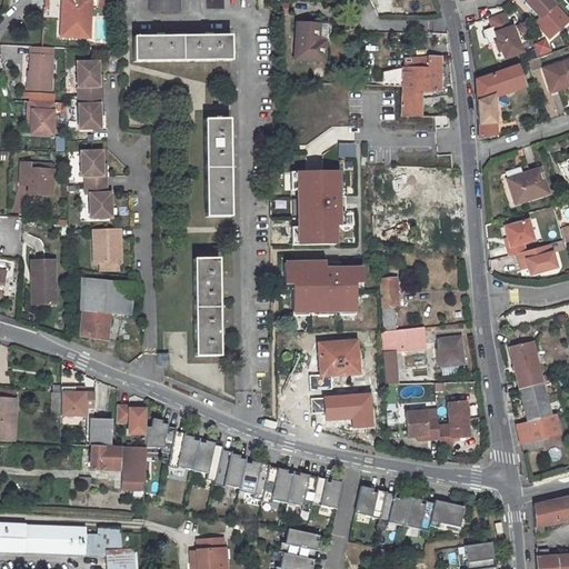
[(92,0),(62,0),(63,5),(66,5),(63,38),(90,40),(92,0)]
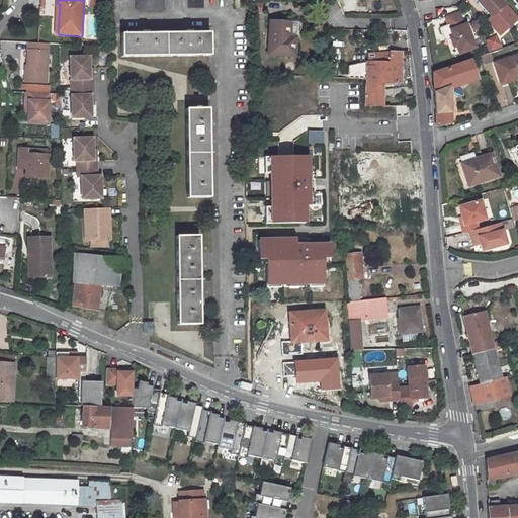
[(104,7),(103,0),(89,0),(89,6),(93,7),(93,8),(100,9),(100,6),(104,7)]
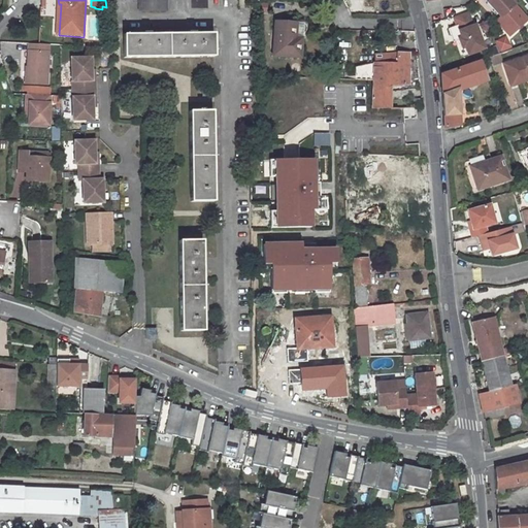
[(167,0),(138,0),(138,12),(168,11),(167,0)]
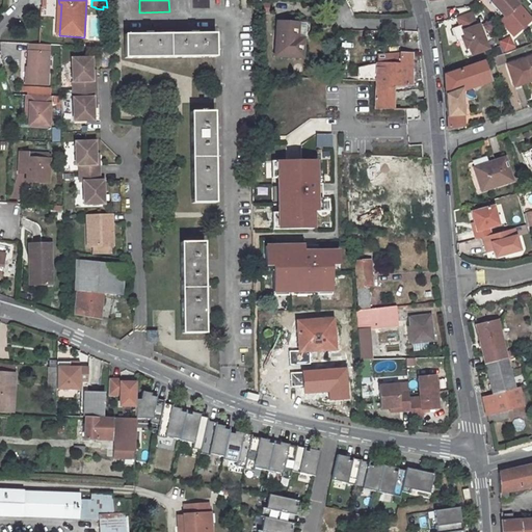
[(512,0),(491,0),(490,2),(504,17),(502,19),(515,34),(531,20),(512,0)]
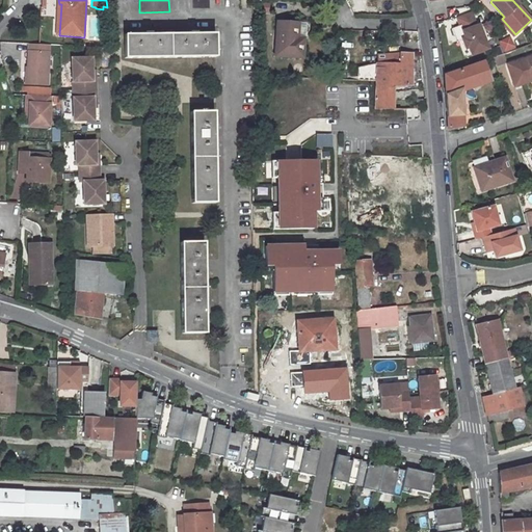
[(472,14),(457,19),(460,25),(452,28),(454,34),(459,33),(462,41),(466,49),(469,48),(471,55),(487,49),(478,25),(476,26),(472,14)]
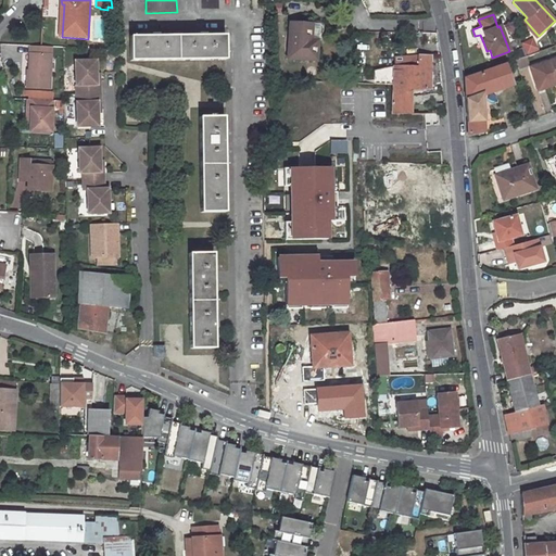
[(525,20),(521,22),(536,38),(539,36),(525,20)]
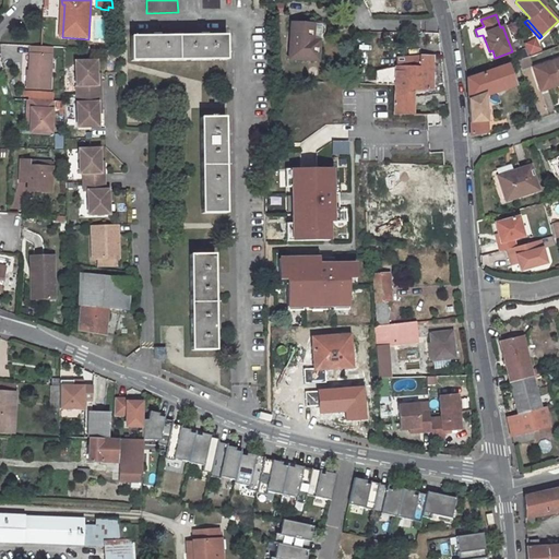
[(293,23),(289,60),(318,61),(318,44),(311,44),(311,25),(293,23)]
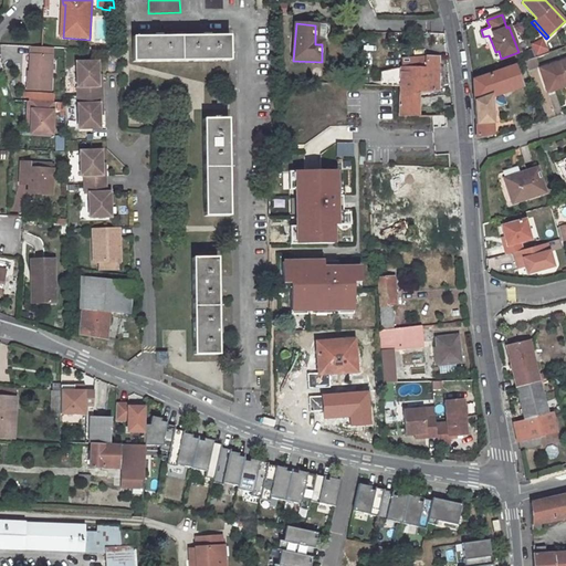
[(483,37),(485,45),(492,43),(489,35),(483,37)]
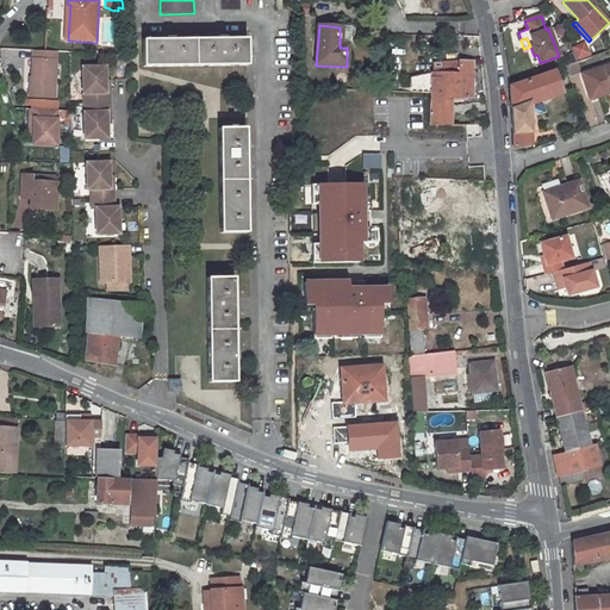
[(247,39),(142,41),(142,67),(247,67),(247,39)]
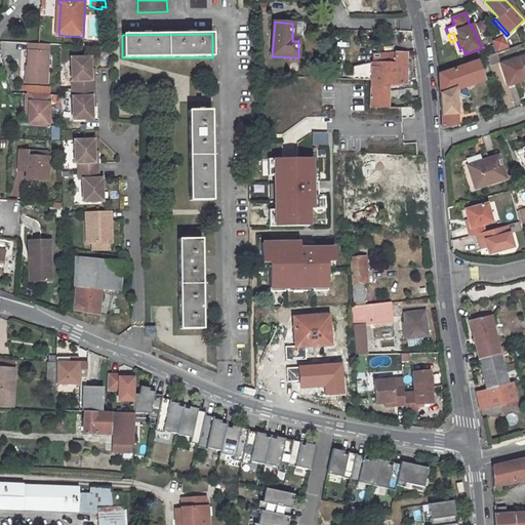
[(492,41),(497,53),(510,47),(505,35),(492,41)]
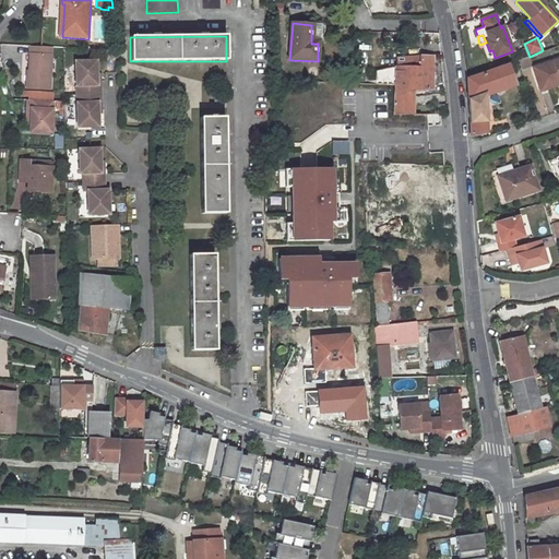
[(50,90),(52,47),(32,46),(31,71),(28,71),(27,88),(50,90)]
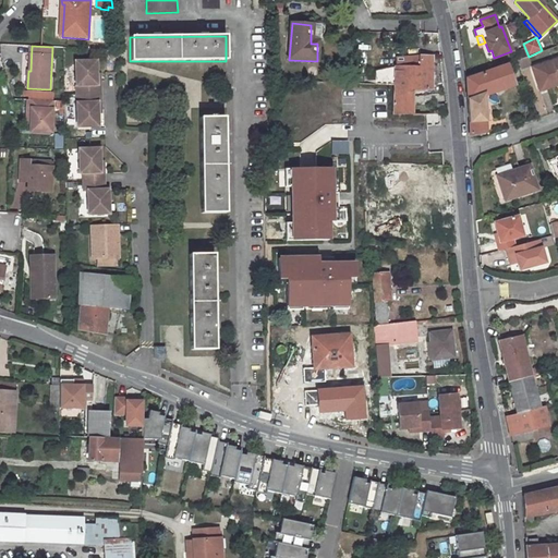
[(412,117),(412,94),(432,92),(432,56),(420,56),(419,68),(395,67),(395,85),(395,92),(393,117),(412,117)]
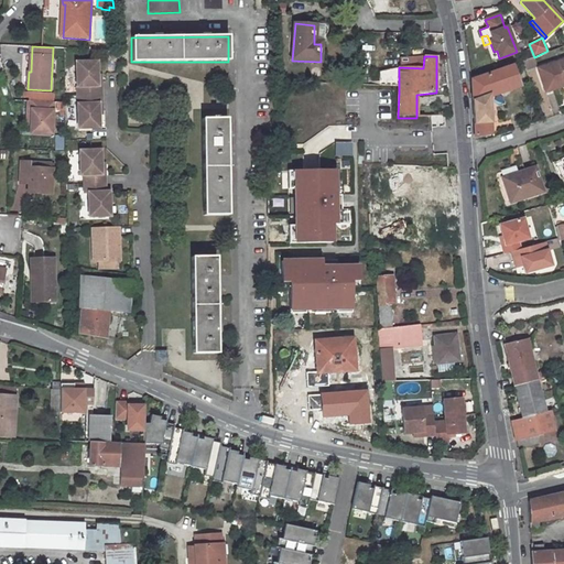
[(77,63),(78,96),(99,96),(99,76),(98,62),(77,63)]
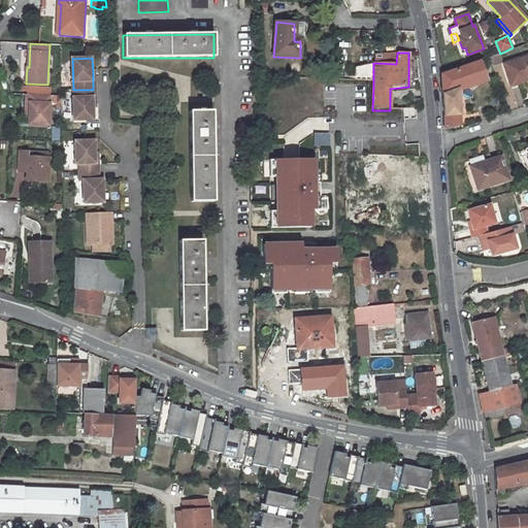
[(490,58),(480,61),(481,63),(487,79),(496,75),(490,58)]
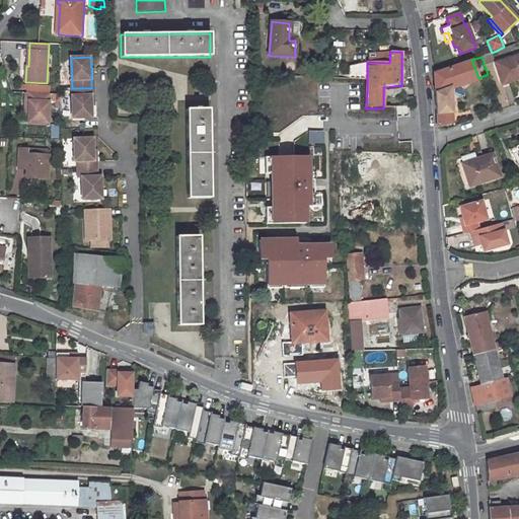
[(518,57),(496,65),(503,86),(518,82),(517,78),(518,77),(518,57)]
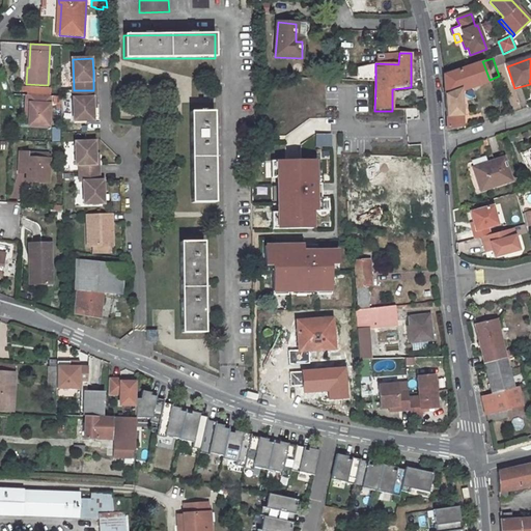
[(464,129),(460,91),(490,82),(490,80),(483,63),(444,77),(448,131),(464,129)]
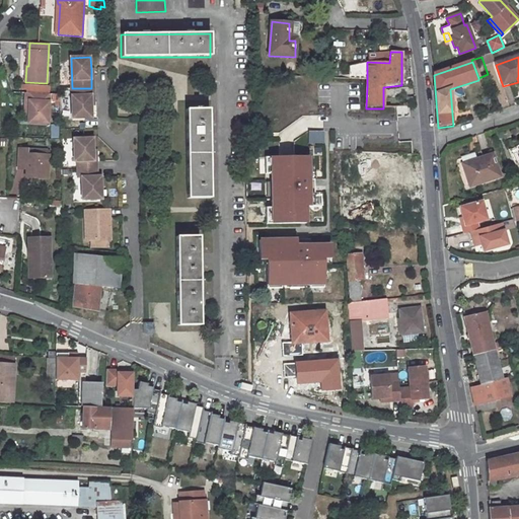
[(504,87),(509,105),(515,104),(510,85),(504,87)]
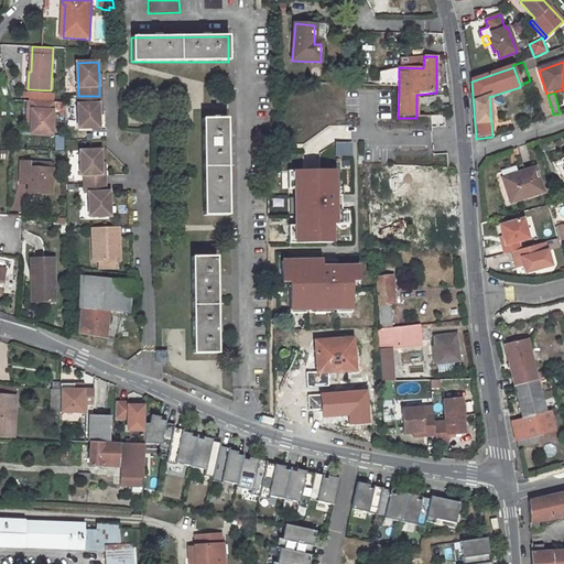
[(99,96),(78,96),(79,130),(101,129),(100,116),(99,96)]
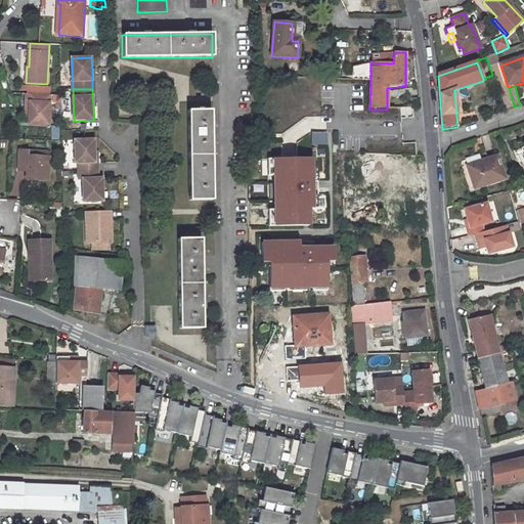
[(50,96),(27,95),(26,104),(30,104),(30,115),(29,126),(48,127),(50,96)]
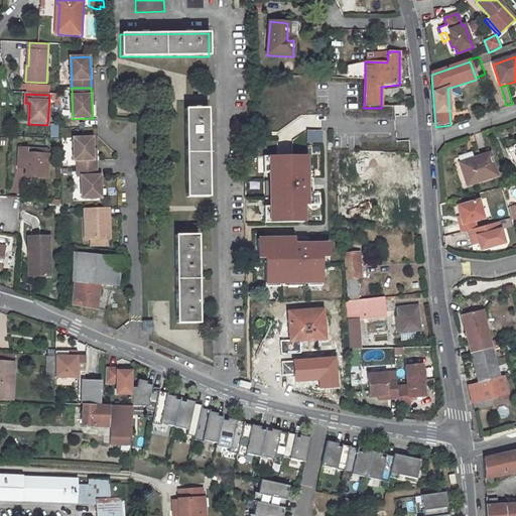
[(207,109),(184,109),(186,198),(209,198),(207,109)]
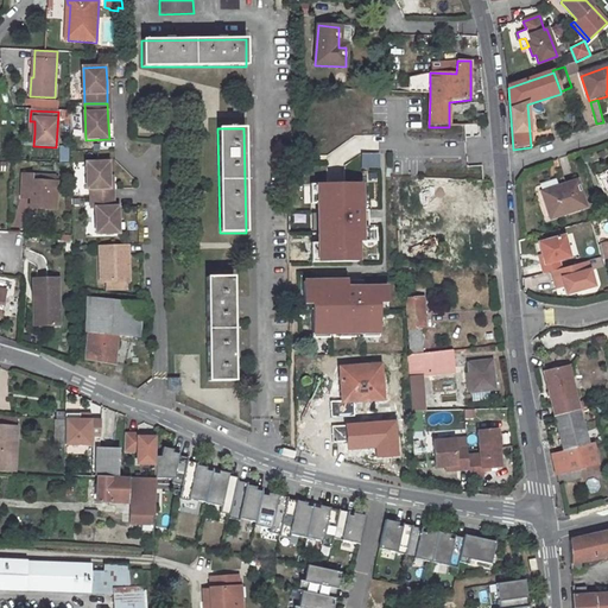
[(381,169),(381,153),(362,153),(362,169),(381,169)]
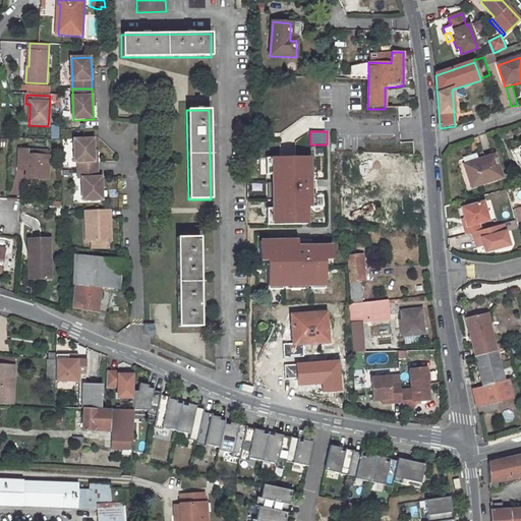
[(76,163),(77,171),(97,170),(97,158),(94,158),(94,152),(93,139),(72,140),(74,163),(76,163)]
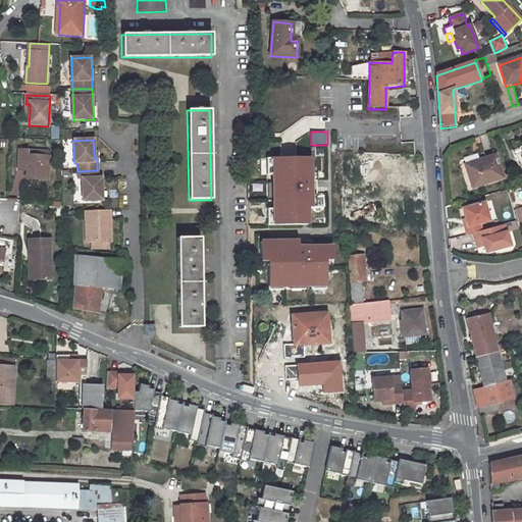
[(20,150),(19,164),(27,164),(25,172),(25,179),(48,180),(49,157),(29,156),(30,150),(20,150)]
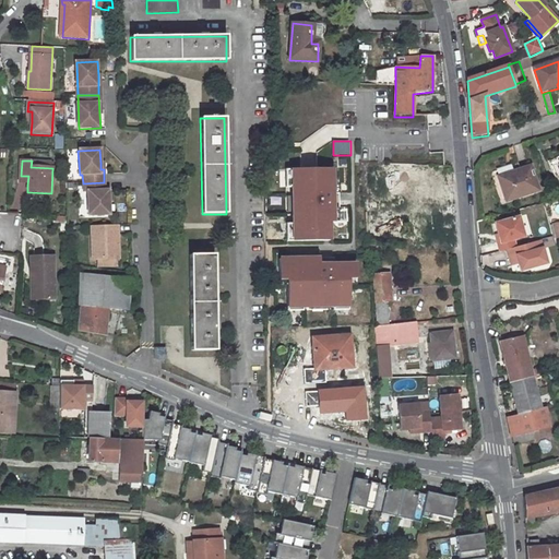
[(366,166),(366,183),(411,185),(412,165),(366,165),(366,166)]
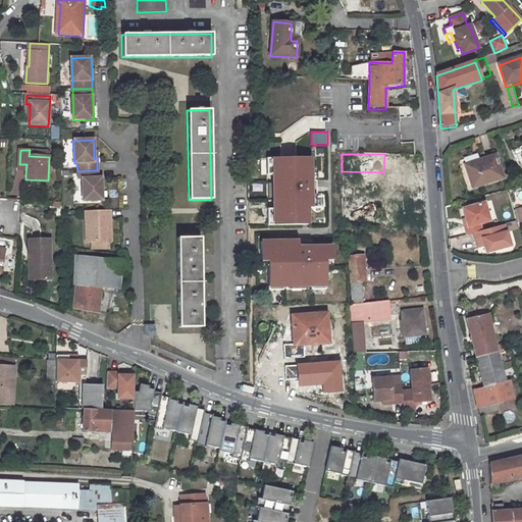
[(494,155),(465,165),(472,187),(502,177),(494,155)]
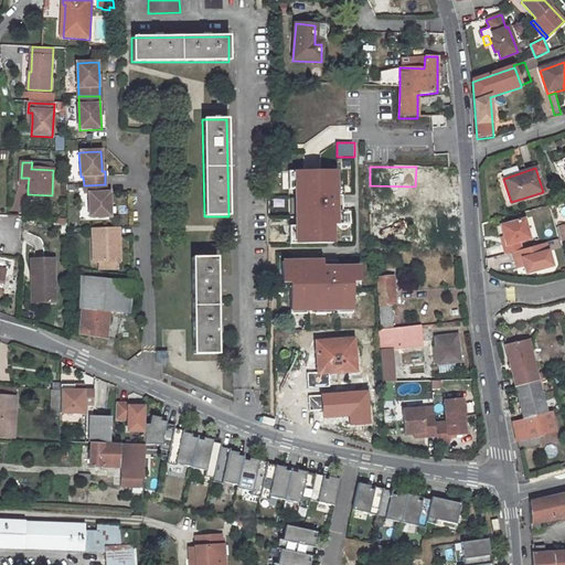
[(289,228),(289,246),(332,245),(332,226),(337,226),(336,213),(336,208),(342,208),(342,198),(336,198),(334,173),(288,174),(288,192),(295,192),(296,228),(289,228)]
